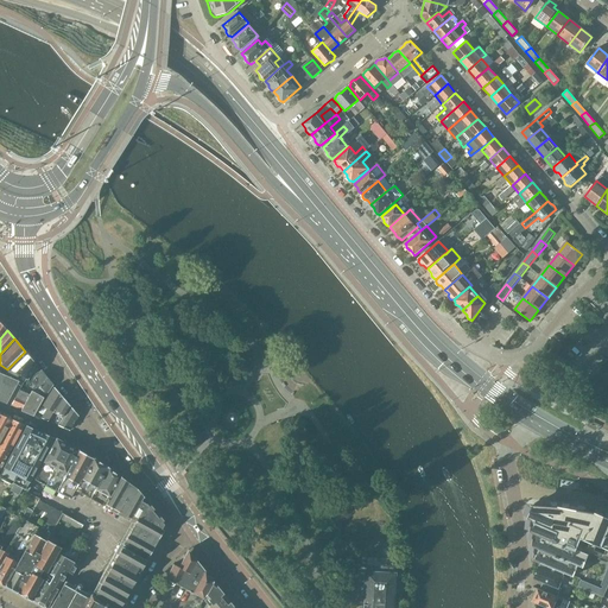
[(25,352),(7,369),(26,379),(33,365),(35,363),(25,352)]
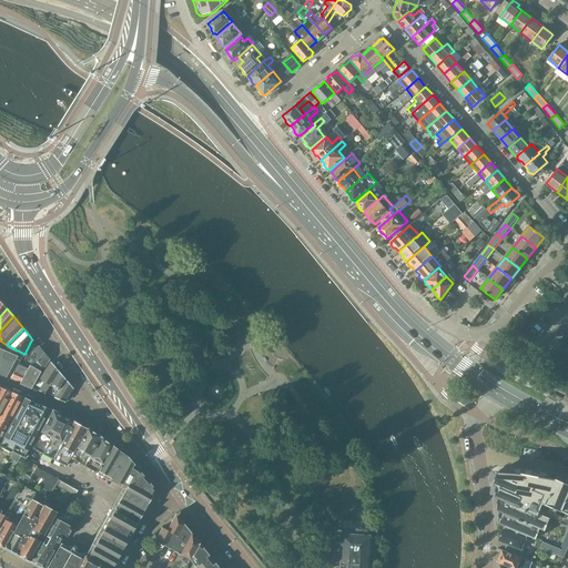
[(29,358),(42,368),(48,359),(38,347),(29,358)]
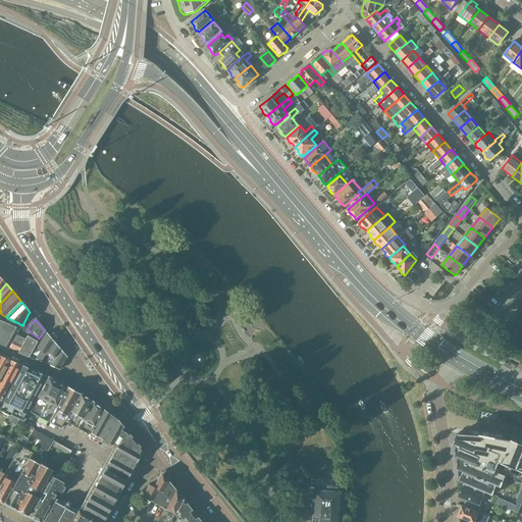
[(0,329),(0,344),(9,348),(16,335),(19,329),(3,322),(0,329)]
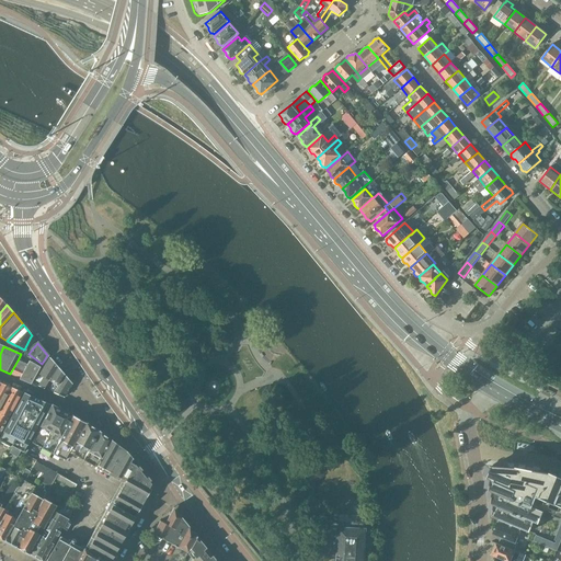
[(57,367),(49,357),(38,375),(44,377),(38,386),(44,389),(50,379),(57,367)]
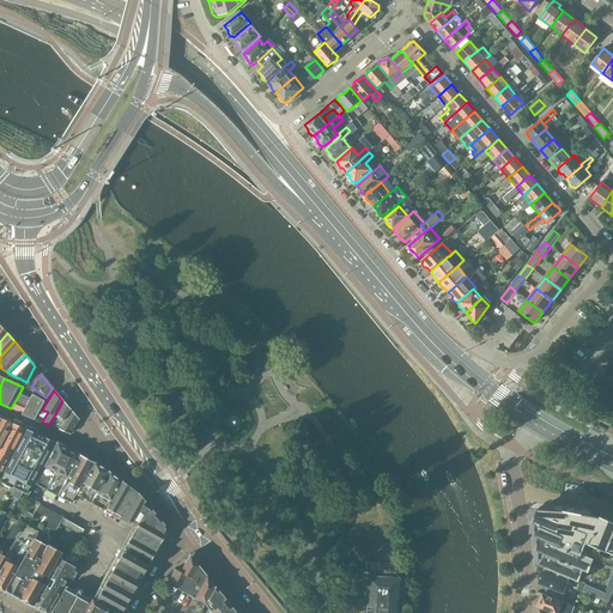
[(11,408),(22,413),(30,399),(19,394),(11,408)]
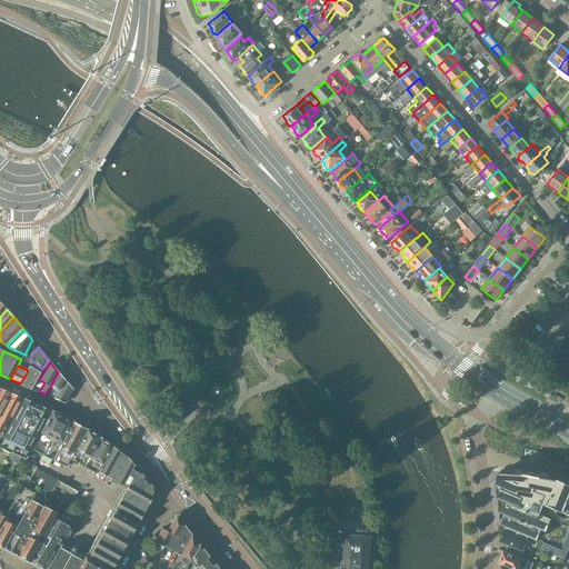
[(28,370),(20,383),(31,389),(40,372),(30,366),(28,370)]
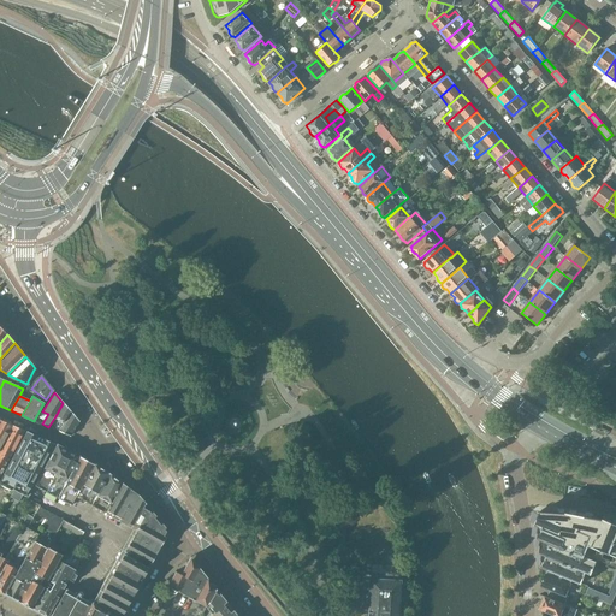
[(70,412),(63,403),(55,416),(60,419),(58,421),(63,424),(70,412)]
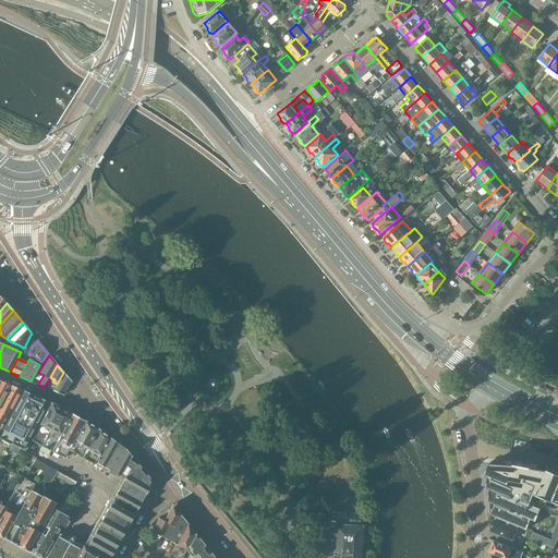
[(63,373),(57,384),(52,391),(63,396),(72,381),(63,373)]
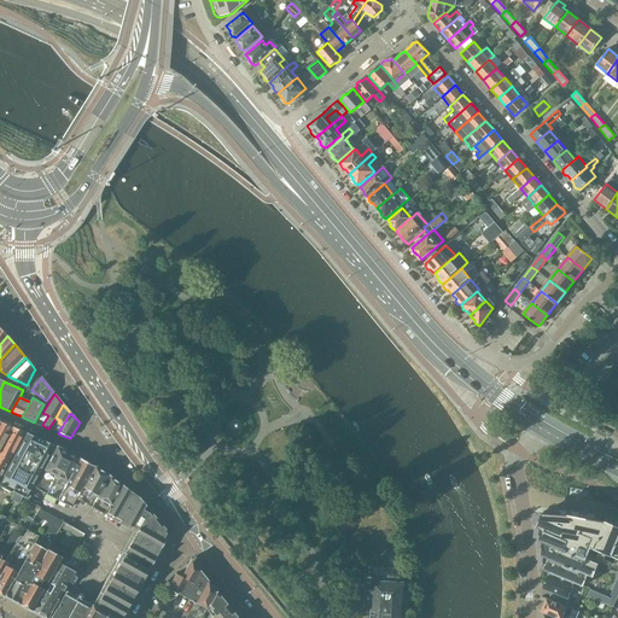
[(0,449),(12,426),(0,421),(0,449)]
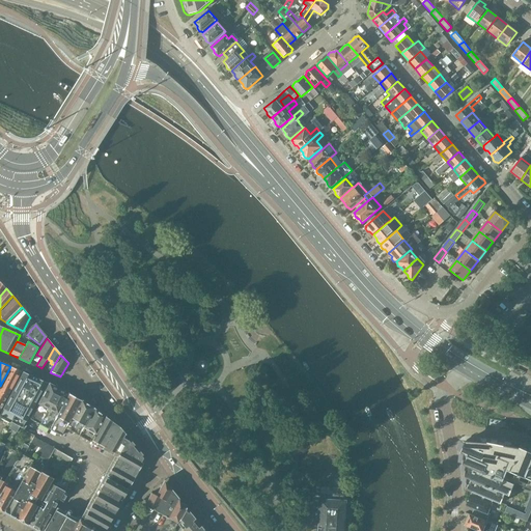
[(0,409),(21,371),(10,366),(0,386),(0,409)]
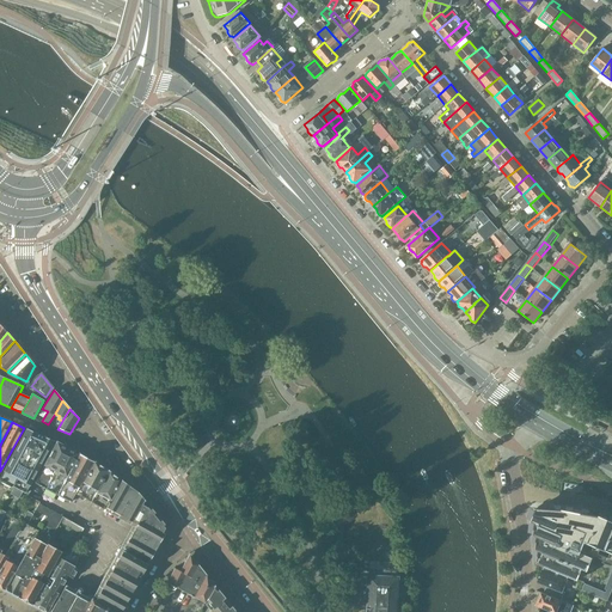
[(26,429),(1,476),(26,489),(54,441),(26,429)]
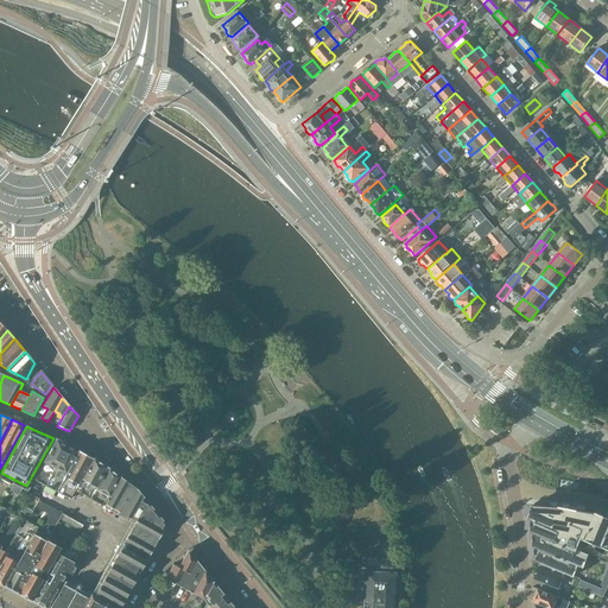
[(78,450),(56,439),(35,480),(56,492),(78,450)]
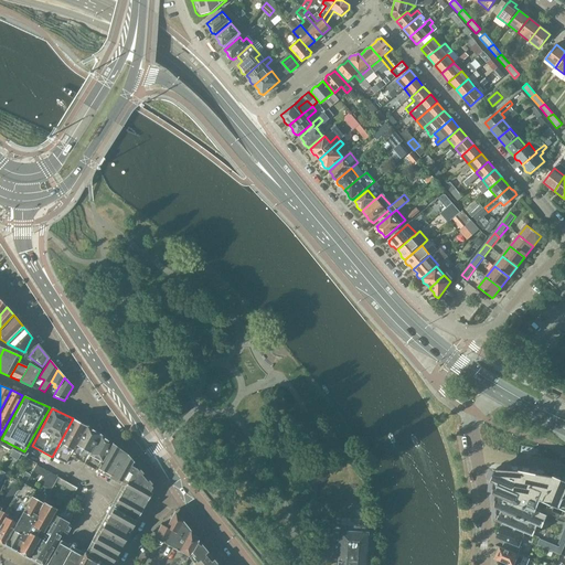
[(73,418),(52,457),(65,465),(67,460),(86,426),(73,418)]
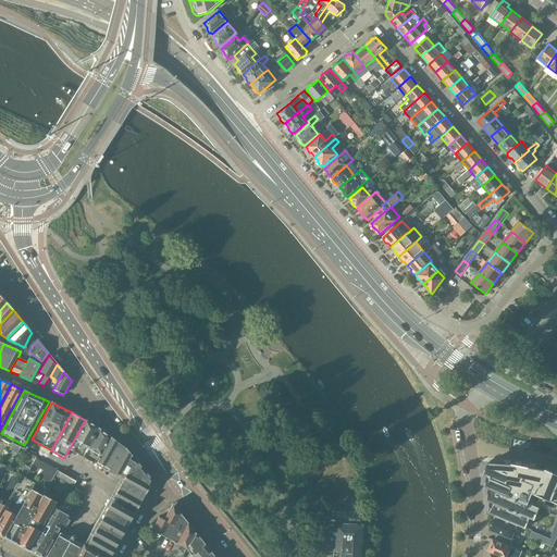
[(85,420),(66,454),(81,461),(99,429),(85,420)]
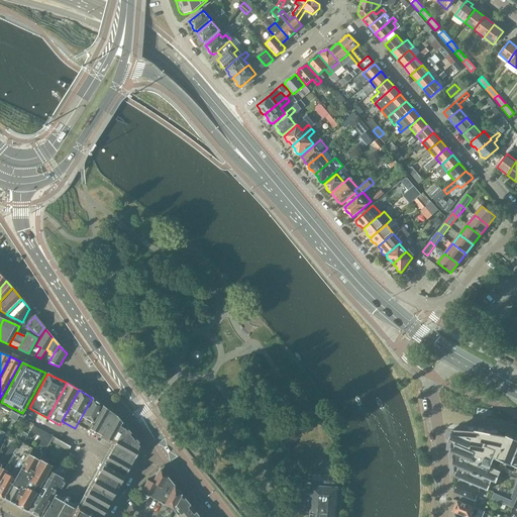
[(92,398),(75,428),(87,434),(90,429),(102,406),(92,398)]
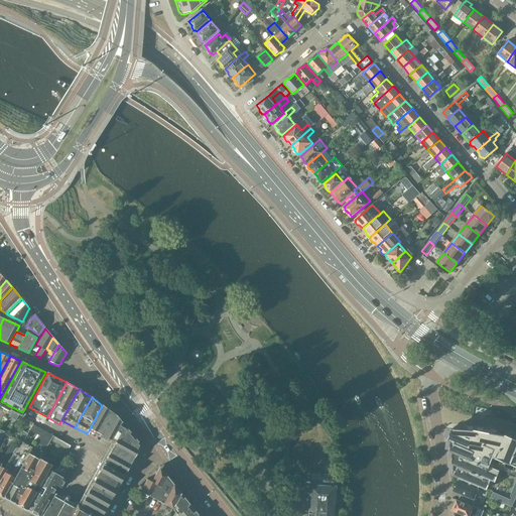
[(115,442),(111,449),(132,461),(141,445),(116,415),(111,411),(102,405),(90,428),(99,433),(115,442)]
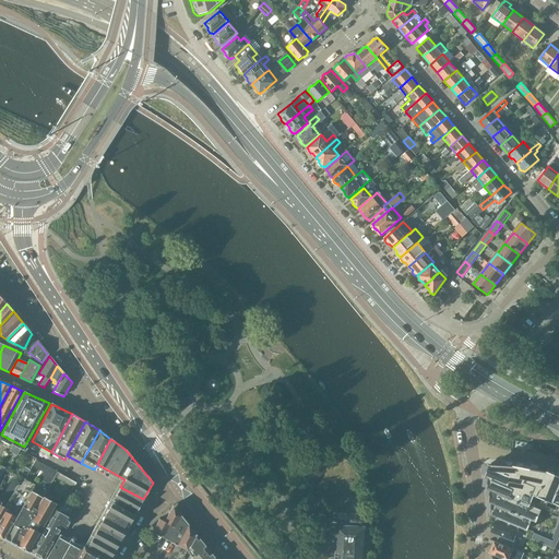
[(491,464),(486,476),(489,478),(488,489),(491,489),(490,496),(489,502),(492,502),(490,514),(498,518),(497,518),(519,526),(527,530),(532,532),(530,538),(530,539),(531,540),(543,545),(547,547),(554,549),(554,548),(555,546),(556,547),(558,538),(558,474),(548,471),(547,471),(547,472),(540,470),(514,464),(513,465),(491,464)]
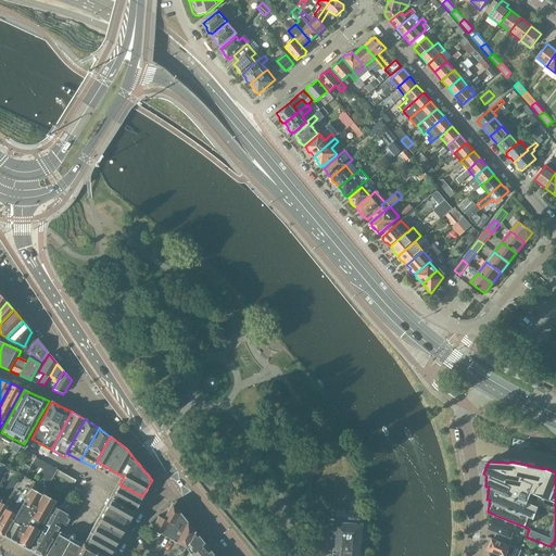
[(142,496),(119,484),(116,490),(139,503),(142,496)]
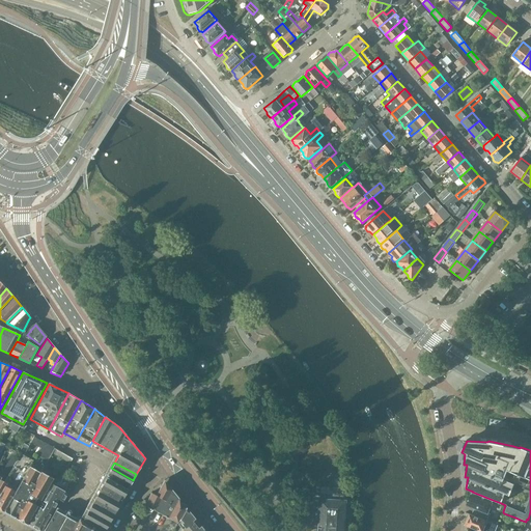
[(56,478),(29,465),(16,491),(4,511),(29,526),(52,483),(56,478)]
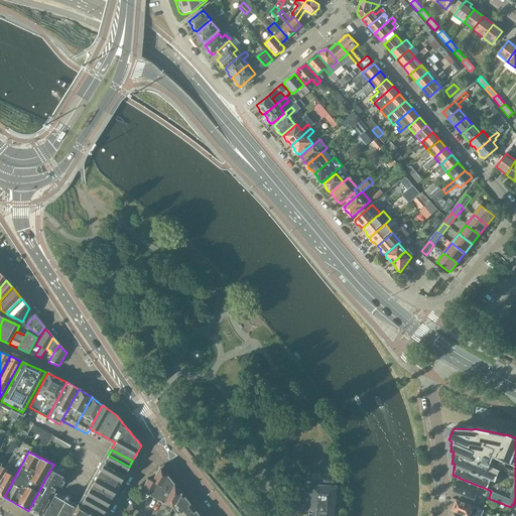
[(101,515),(129,467),(108,455),(106,460),(110,463),(108,466),(104,464),(79,509),(54,496),(42,515),(101,515)]
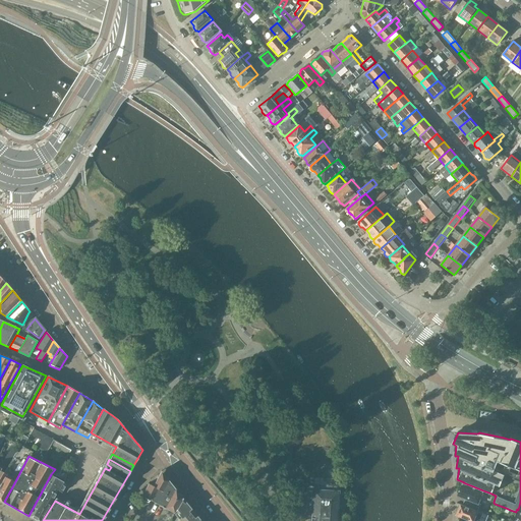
[(67,483),(51,474),(29,516),(39,520),(40,520),(55,497),(59,488),(62,491),(67,483)]
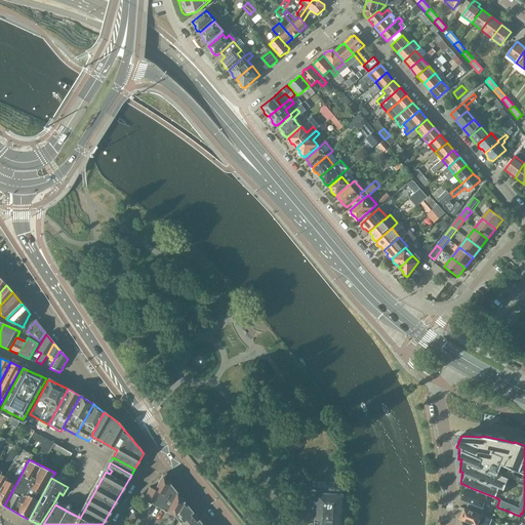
[(176,515),(177,516),(185,502),(185,501),(166,479),(159,480),(154,490),(150,487),(145,495),(147,501),(175,517),(176,515)]
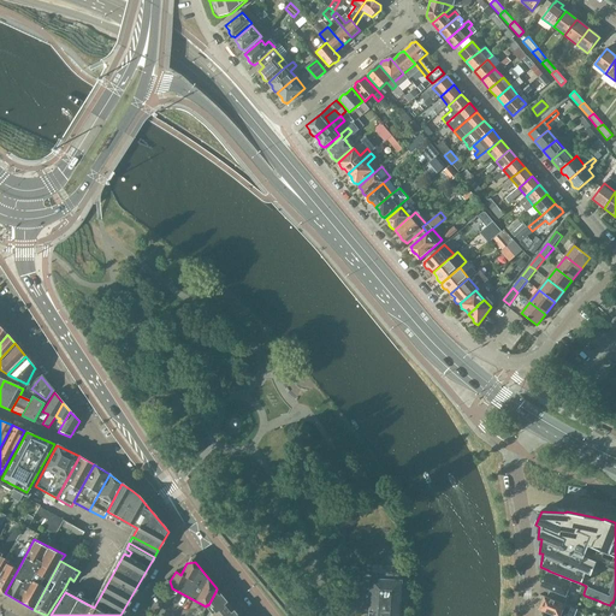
[(18,569),(6,563),(0,573),(0,591),(5,593),(18,569)]
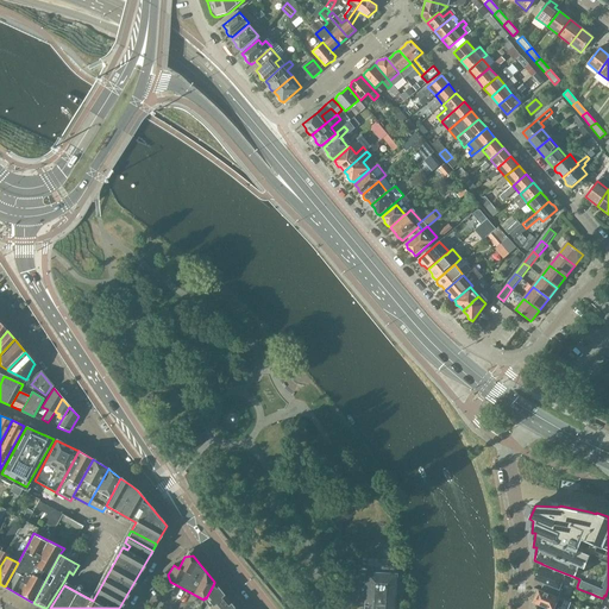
[(363,604),(362,608),(393,608),(394,594),(395,594),(395,591),(399,591),(400,592),(401,592),(402,577),(401,577),(395,577),(395,576),(396,576),(396,575),(395,575),(395,560),(368,558),(366,572),(365,572),(365,573),(364,590),(364,591),(363,603),(363,604)]
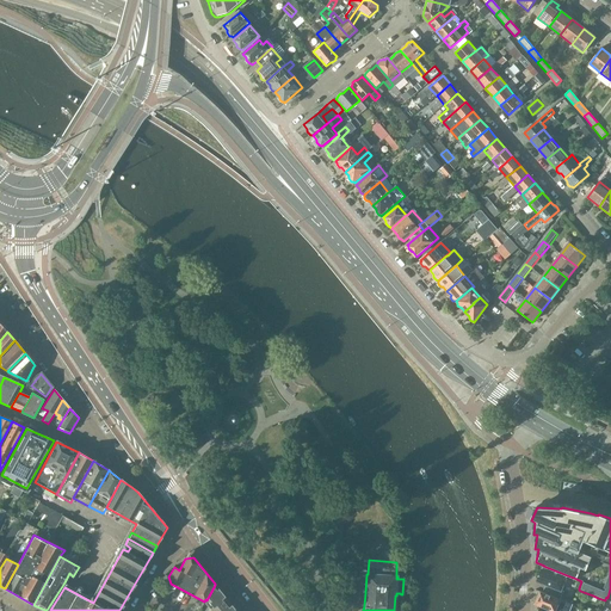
[(568,575),(543,566),(542,569),(537,581),(539,582),(545,585),(550,587),(548,594),(561,600),(565,592),(561,591),(568,575)]
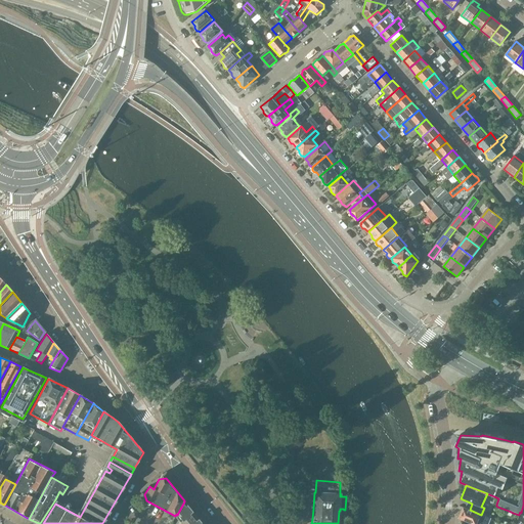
[(202,523),(184,501),(177,515),(184,523),(202,523)]
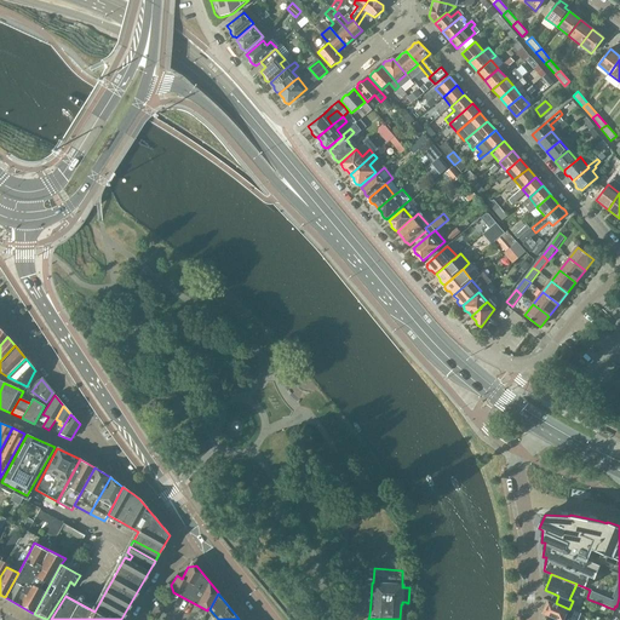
[(551,602),(549,601),(546,607),(544,608),(543,610),(544,613),(543,614),(549,616),(556,619),(578,619),(581,614),(569,609),(556,603),(551,602)]
